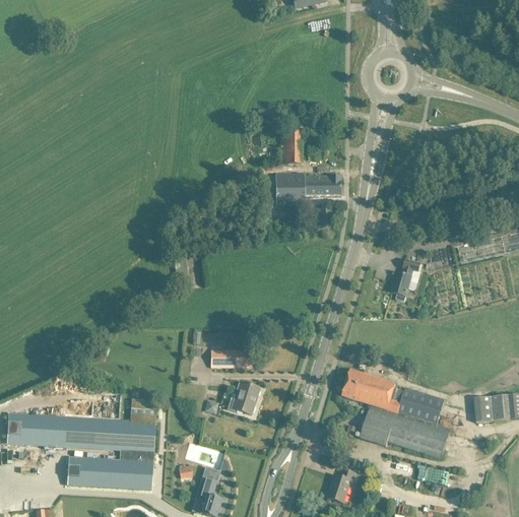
[(314,107),(304,108),(302,108),(303,118),(314,118),(314,107)]
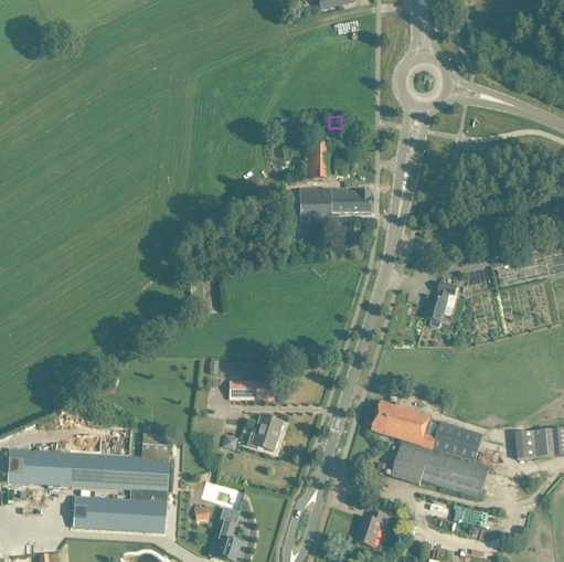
[(325,142),(314,142),(305,142),(305,178),(325,178),(325,142)]
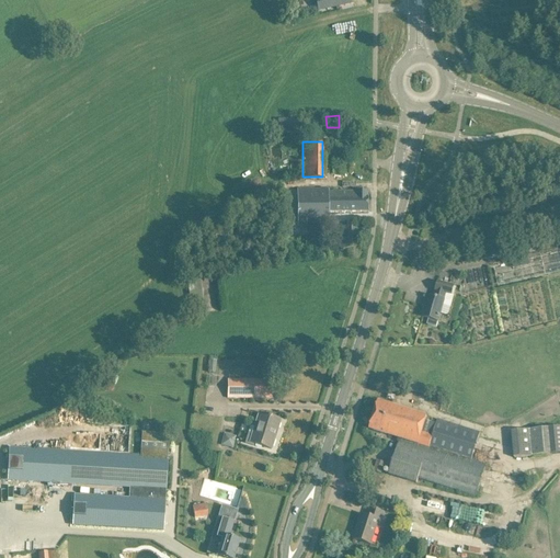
[(328,188),(296,188),(297,225),(328,224),(328,209),(365,209),(367,209),(367,195),(366,195),(366,189),(354,189),(354,190),(340,190),(339,190),(339,193),(328,193),(328,188)]
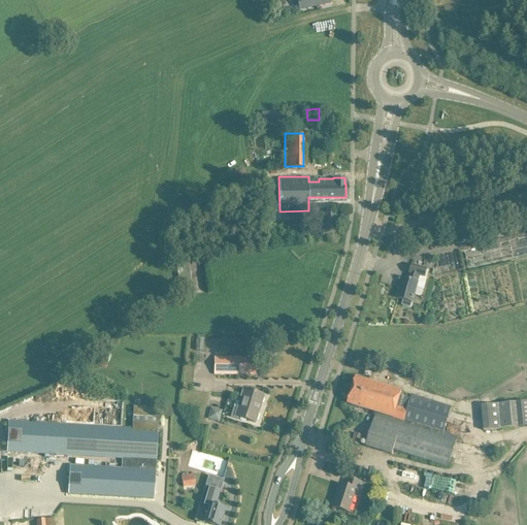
[(335,210),(325,210),(315,211),(315,232),(335,231),(335,210)]
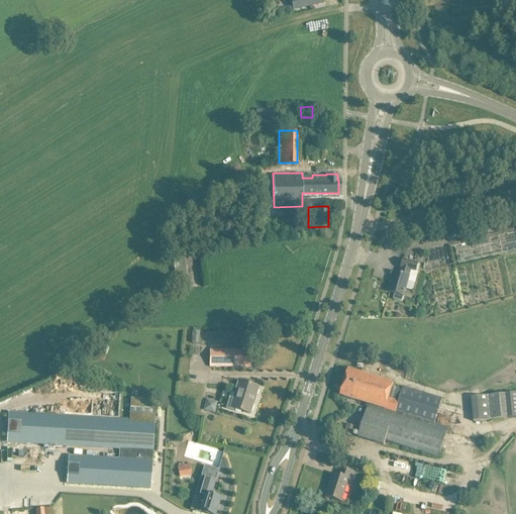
[(515,227),(497,232),(501,251),(515,247),(515,227)]
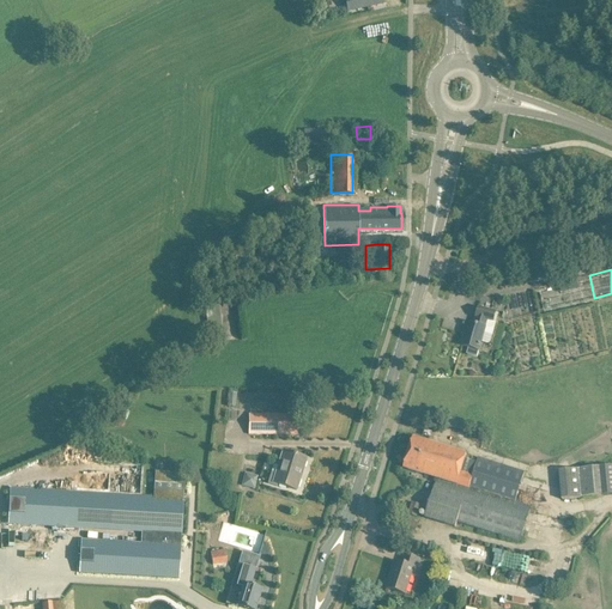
[(589,275),(538,286),(543,309),(594,298),(589,275)]
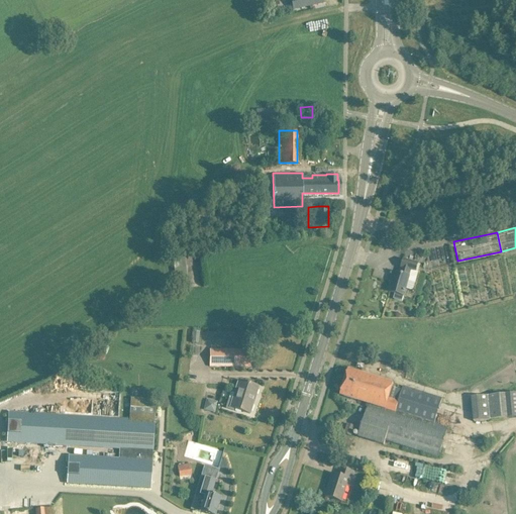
[(389,290),(395,291),(393,297),(401,299),(403,294),(407,279),(414,281),(417,271),(415,270),(417,262),(403,258),(399,272),(392,270),(390,277),(392,278),(389,290)]
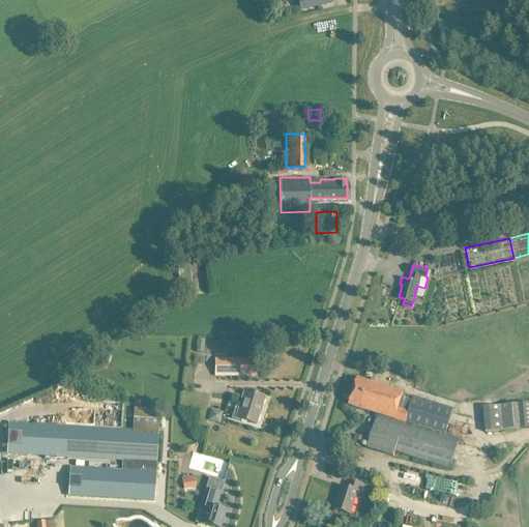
[(214,373),(245,374),(256,374),(256,356),(214,356),(214,373)]
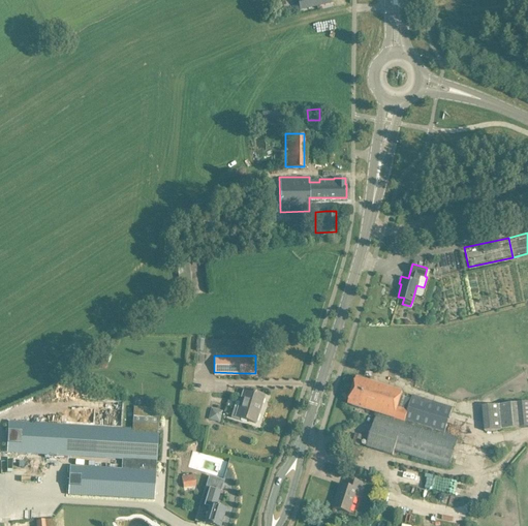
[(347,402),(376,411),(393,416),(397,406),(401,390),(355,375),(347,402)]
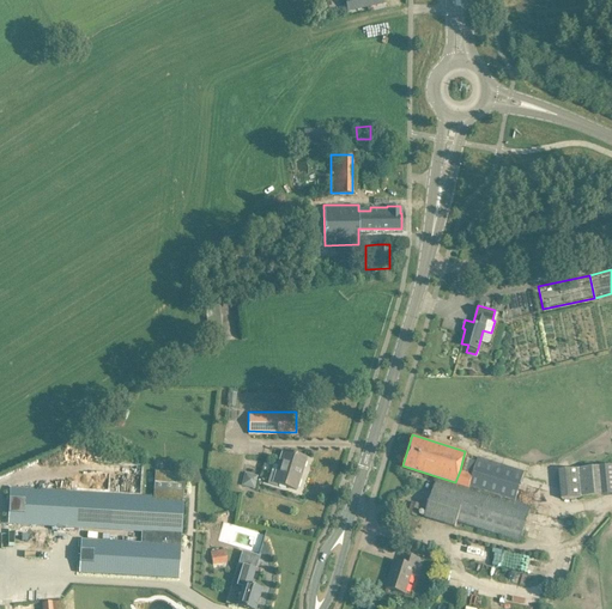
[(283,449),(274,473),(271,472),(267,482),(276,486),(277,482),(295,488),(306,456),(283,449)]
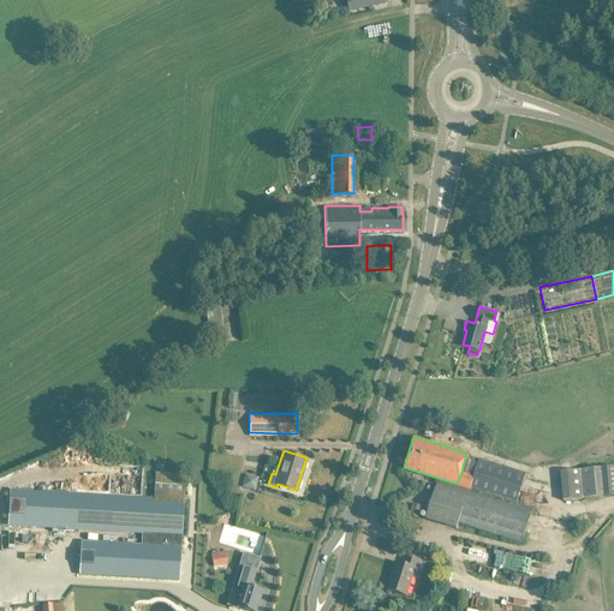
[(457,484),(437,478),(425,516),(437,520),(455,526),(458,521),(520,540),(531,507),(516,502),(525,472),(478,456),(472,475),(462,472),(457,484)]
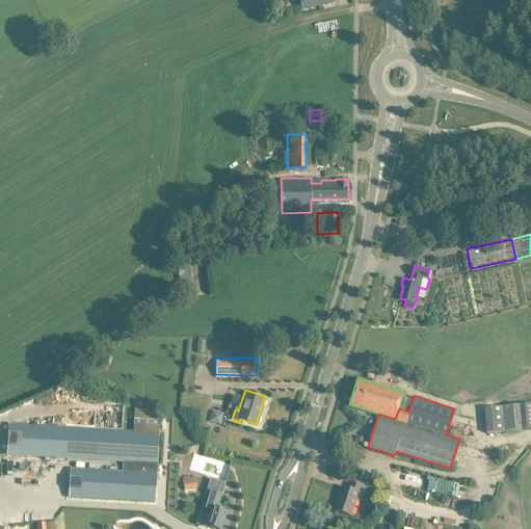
[(530,402),(502,405),(505,430),(530,427),(530,402)]
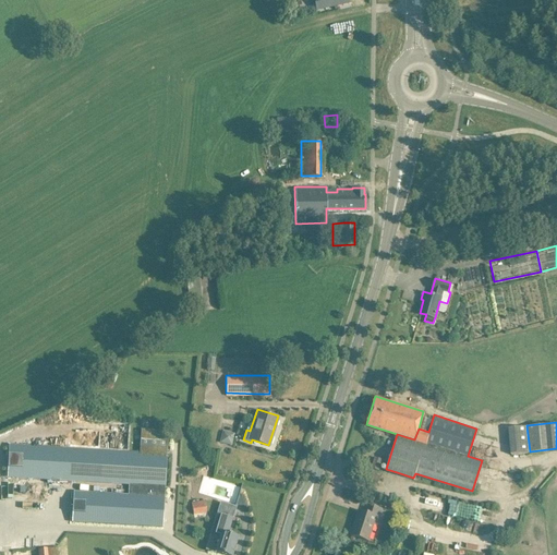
[(530,451),(527,425),(508,426),(510,453),(530,451)]
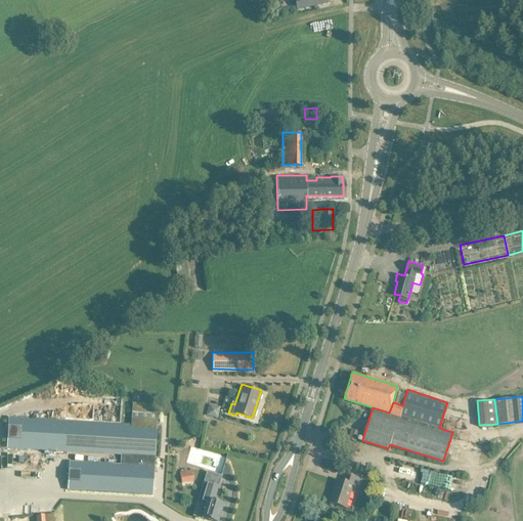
[(7,418),(6,446),(129,452),(128,464),(68,460),(67,488),(83,489),(96,490),(151,493),(154,463),(156,425),(157,409),(150,409),(150,403),(131,402),(130,424),(7,418)]
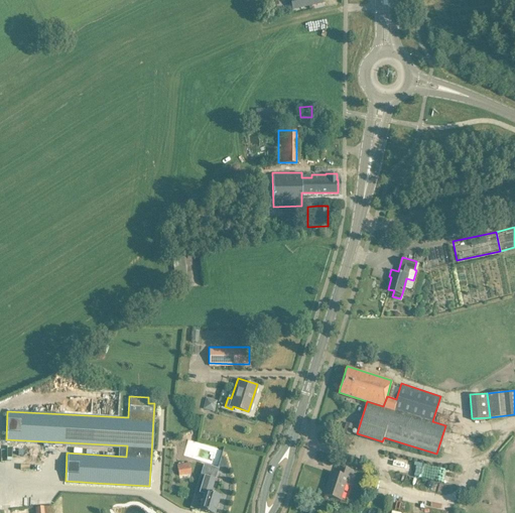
[(343,429),(350,432),(354,422),(346,419),(343,429)]
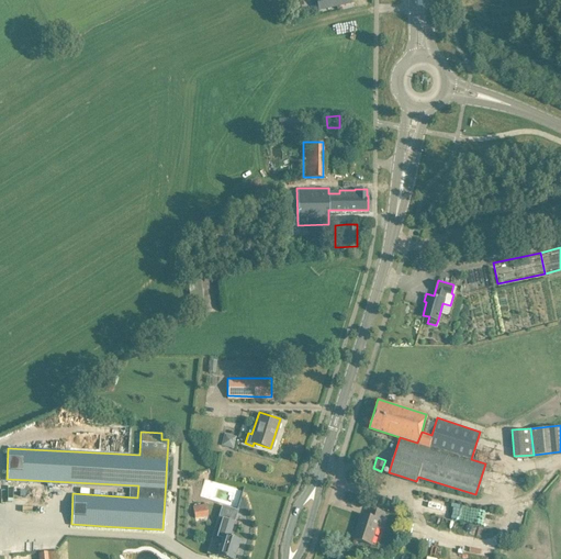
[(205,503),(195,504),(192,504),(193,515),(206,513),(205,503)]
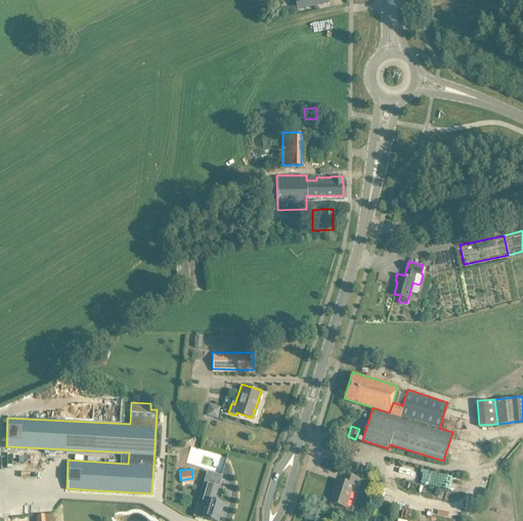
[(329,501),(339,504),(344,506),(351,483),(354,484),(356,476),(345,473),(342,480),(337,478),(329,501)]
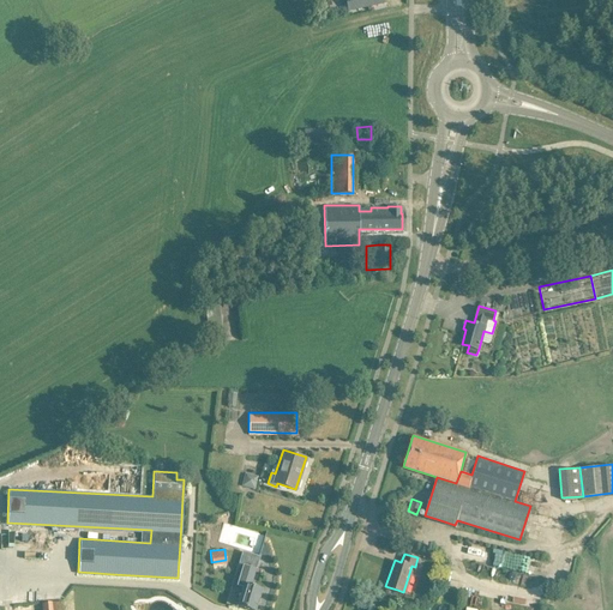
[(236,604),(236,605),(251,609),(253,609),(260,589),(248,585),(254,567),(242,563),(238,583),(242,584),(240,595),(236,593),(234,604),(236,604)]
